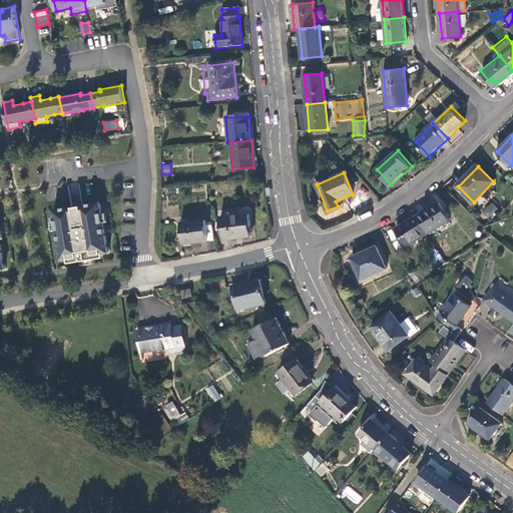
[(70,206),(54,209),(62,260),(68,259),(77,257),(78,262),(81,261),(82,265),(92,264),(91,260),(94,259),(93,254),(103,252),(109,252),(109,251),(111,251),(110,245),(108,246),(101,201),(70,206)]
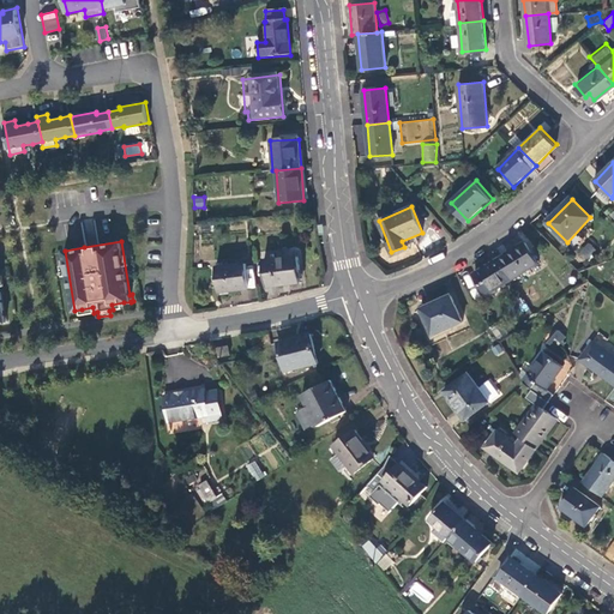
[(584,262),(596,251),(589,242),(577,253),(584,262)]
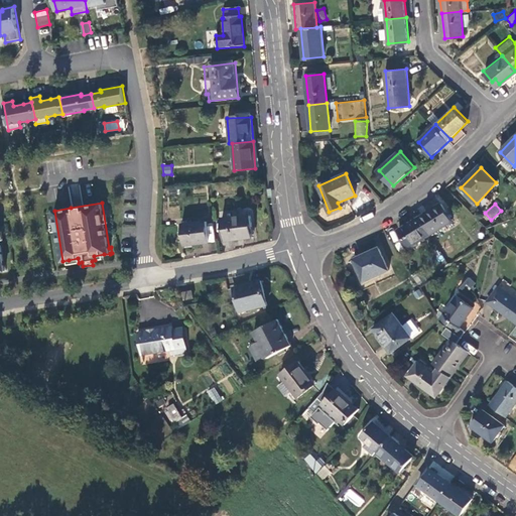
[(441,208),(421,221),(432,239),(453,227),(441,208)]
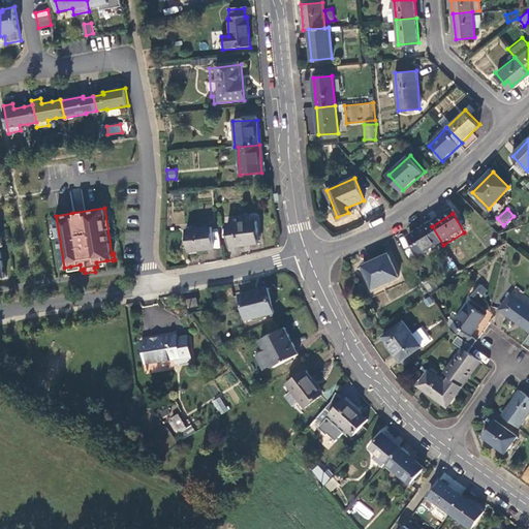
[(259,221),(229,223),(231,246),(261,243),(259,221)]
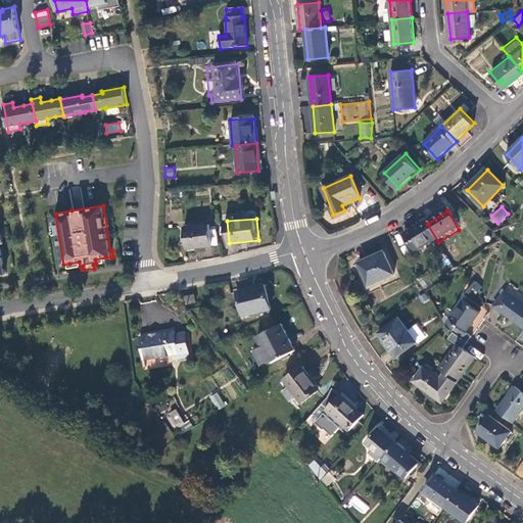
[(211,224),(187,226),(189,247),(214,245),(211,224)]
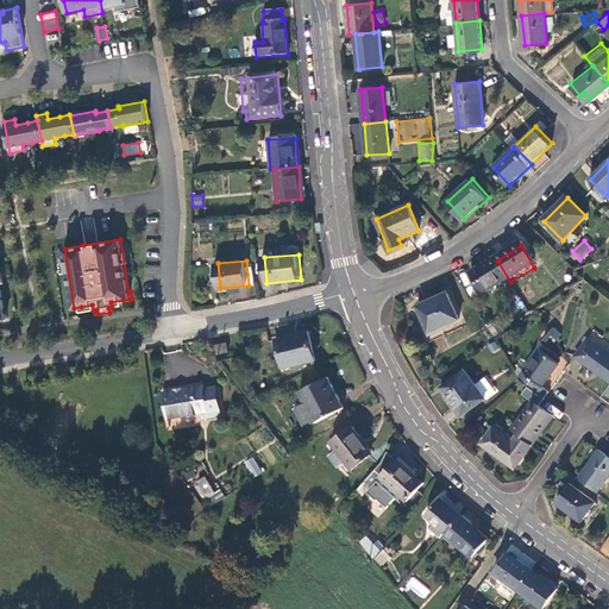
[(484,299),(510,282),(497,261),(471,276),(484,299)]
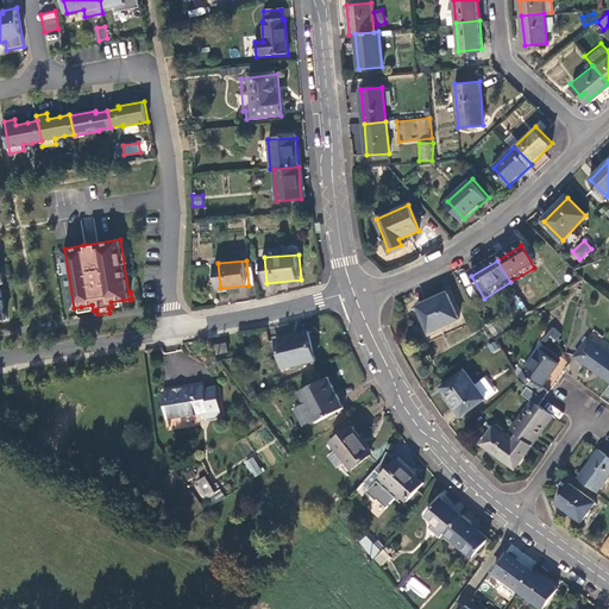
[(462,325),(451,296),(420,309),(432,337),(462,325)]
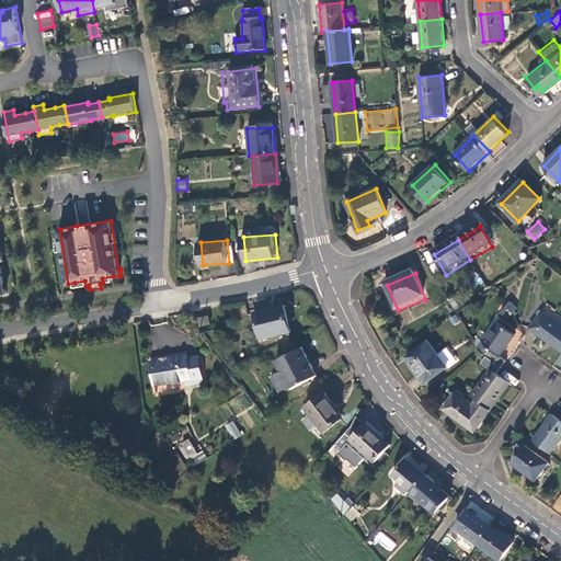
[(507,316),(517,305),(510,298),(501,308),(507,316)]
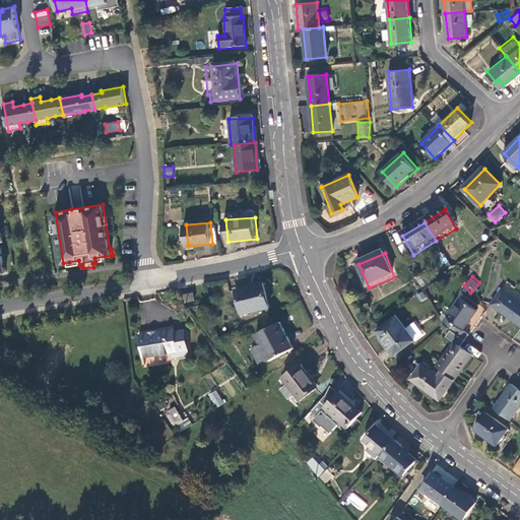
[(507,281),(503,287),(509,293),(514,286),(507,281)]
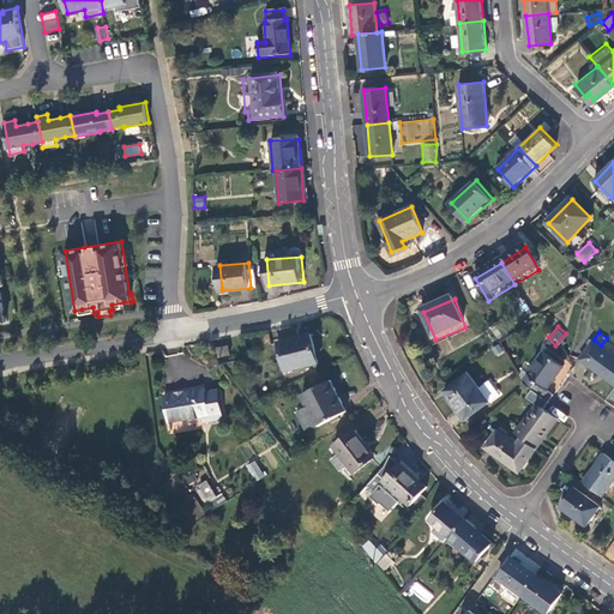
[(318,363),(309,333),(280,342),(287,371),(318,363)]
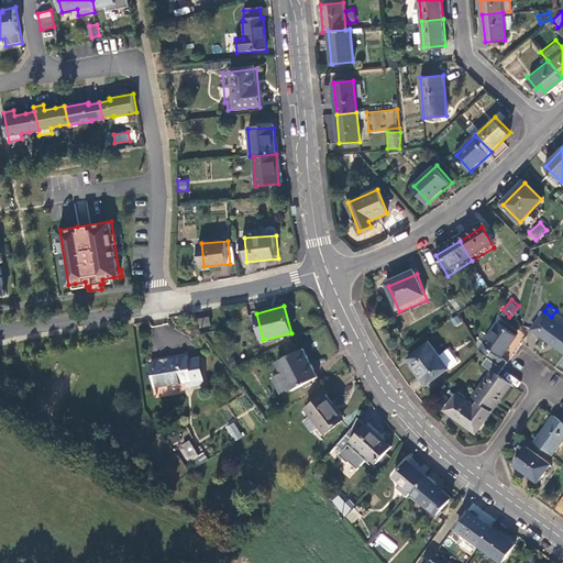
[(530,327),(562,351),(562,326),(544,311),(542,310),(530,327)]
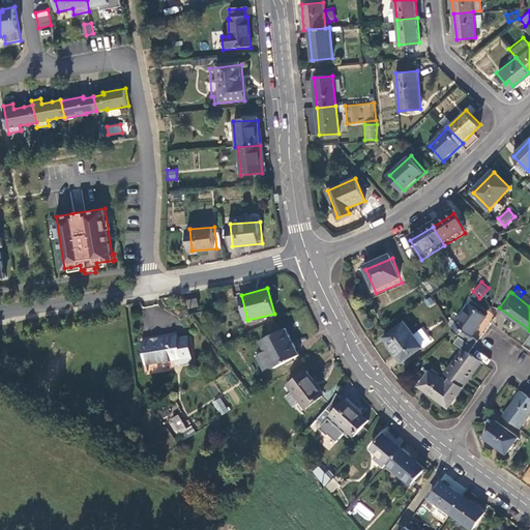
[(428,307),(435,303),(431,296),(423,300),(428,307)]
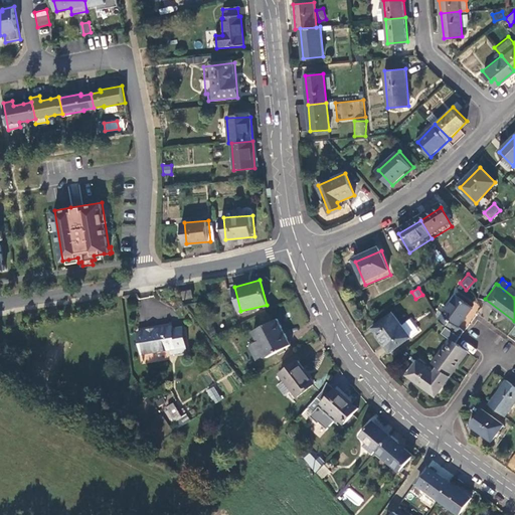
[(447,317),(443,322),(445,324),(458,333),(463,328),(457,323),(471,303),(456,291),(442,309),(447,317)]
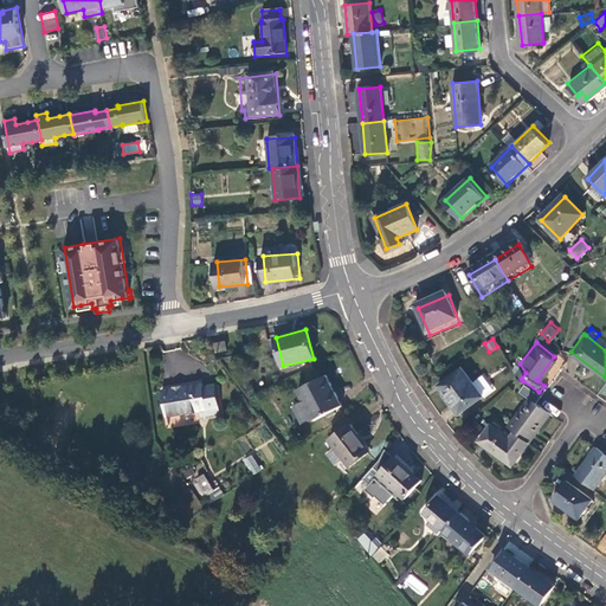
[(226,350),(225,343),(217,345),(219,353),(226,350)]
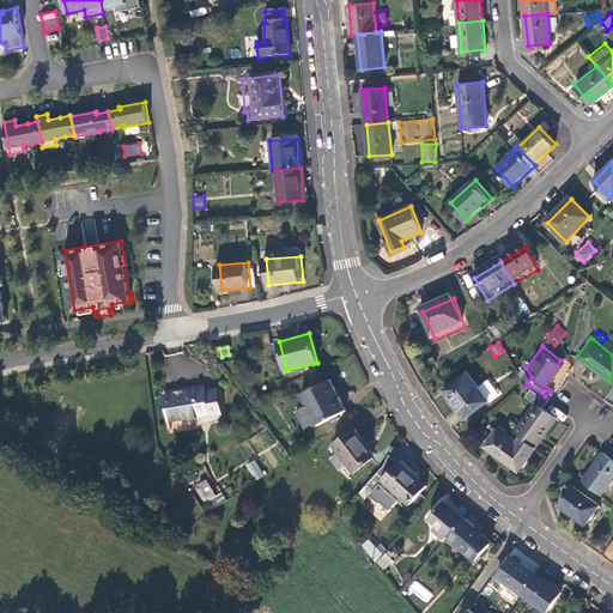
[(475,382),(465,368),(441,386),(462,413),(496,388),(485,375),(475,382)]
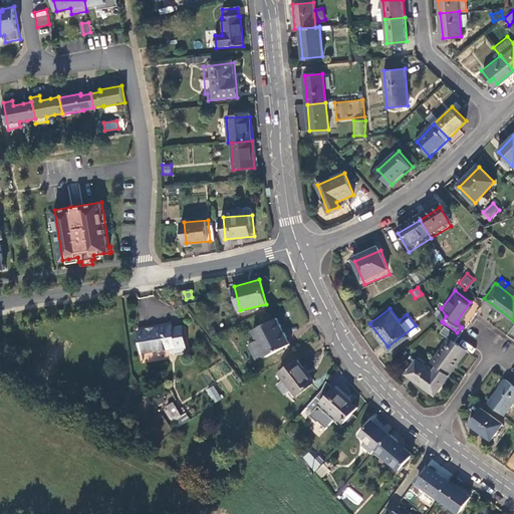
[(283,344),(269,318),(247,330),(252,341),(247,343),(254,357),(259,355),(260,357),(283,344)]
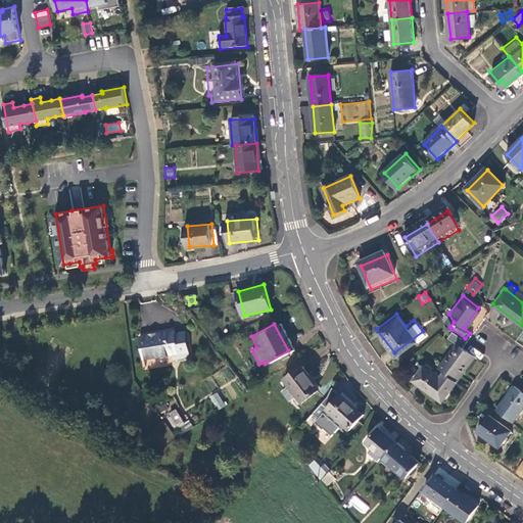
[(456,342),(437,366),(441,369),(454,378),(472,353),(461,344),(465,338),(452,329),(446,335),(456,342)]
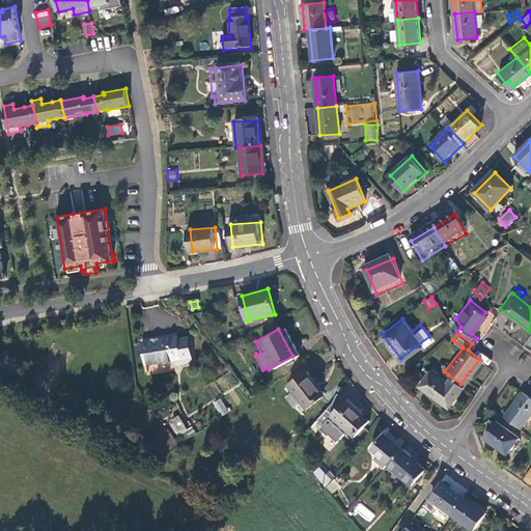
[(194,365),(190,339),(177,341),(177,338),(142,344),(145,367),(176,362),(176,368),(194,365)]
